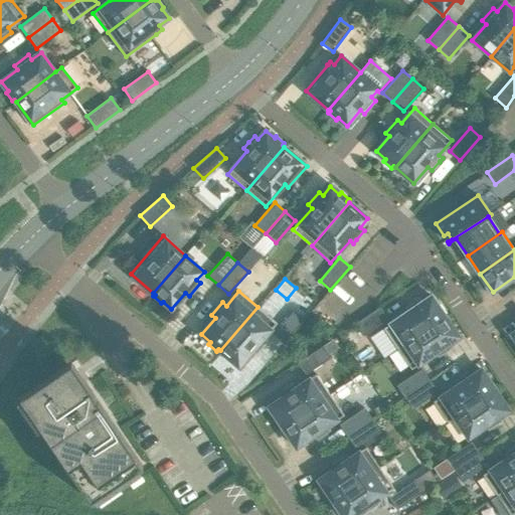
[(397,349),(445,317),(444,315),(446,313),(440,305),(438,306),(432,296),(421,303),(418,299),(411,303),(405,308),(407,312),(383,328),(397,349)]
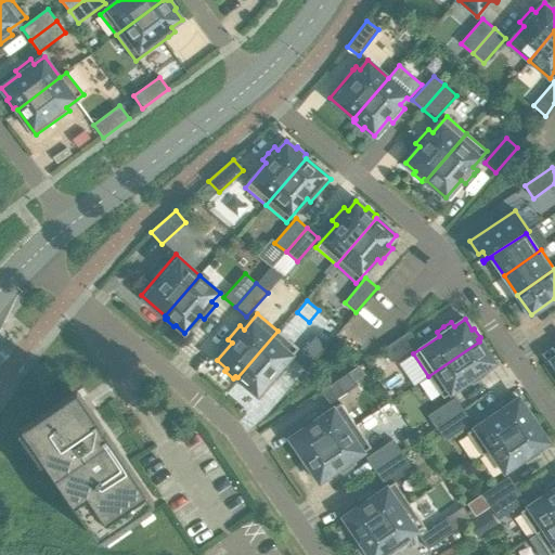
[(284,364),(297,348),(278,331),(237,377),(257,395),(272,377),(276,382),(285,372),(288,368),(284,364)]
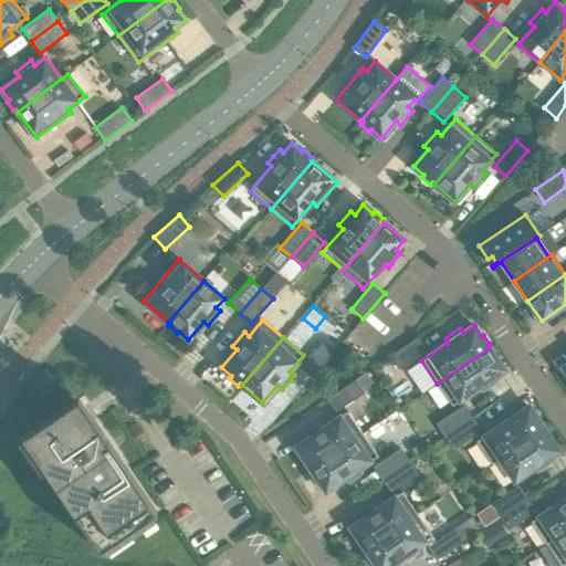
[(399,369),(427,350),(418,337),(390,356),(399,369)]
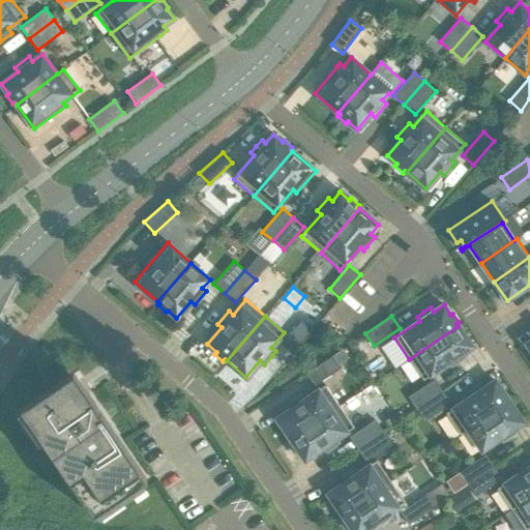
[(293,353),(314,329),(302,320),(283,344),(293,353)]
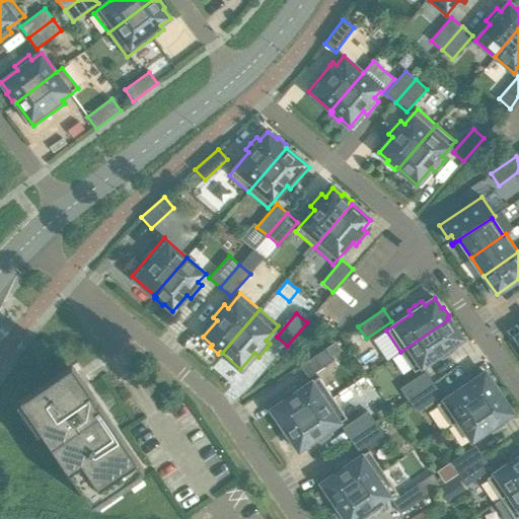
[(453,346),(462,340),(448,319),(400,352),(415,372),(439,356),(442,360),(455,350),(453,346)]
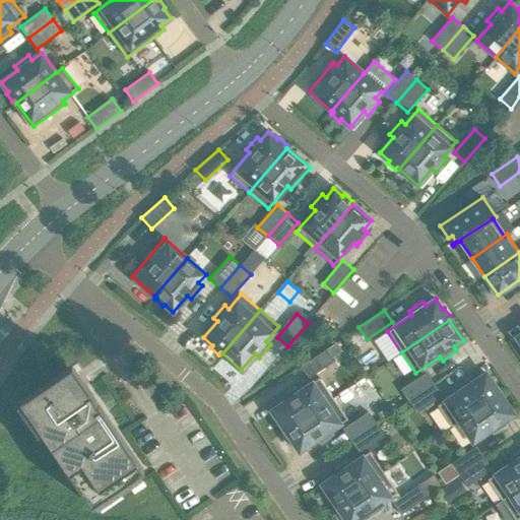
[(333,362),(331,359),(342,351),(336,342),(326,349),(301,367),(309,379),(333,362)]
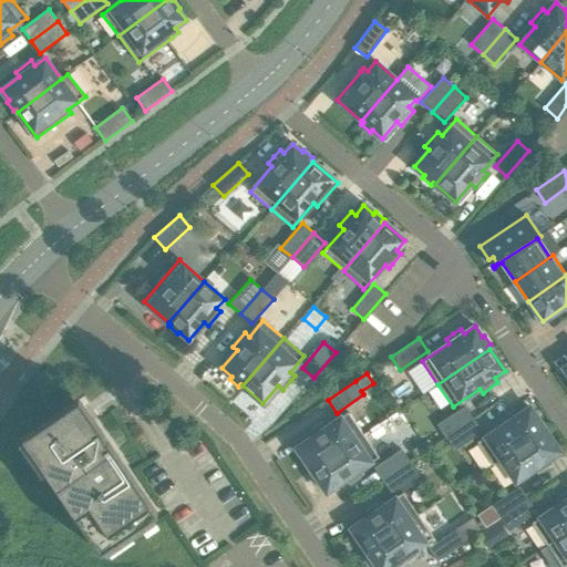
[(157,513),(94,420),(79,398),(21,436),(37,459),(100,552),(157,513)]
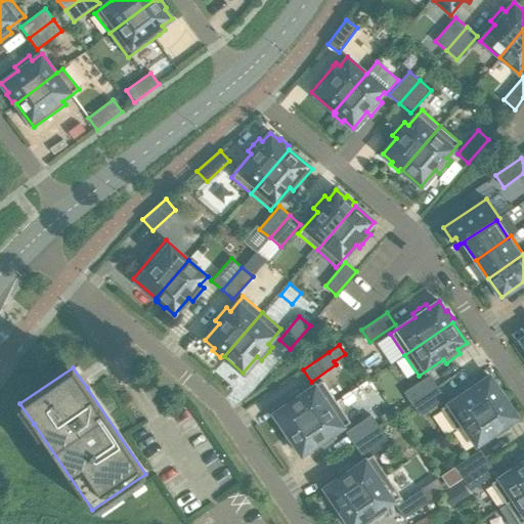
[(412,404),(437,387),(429,375),(404,392),(412,404)]
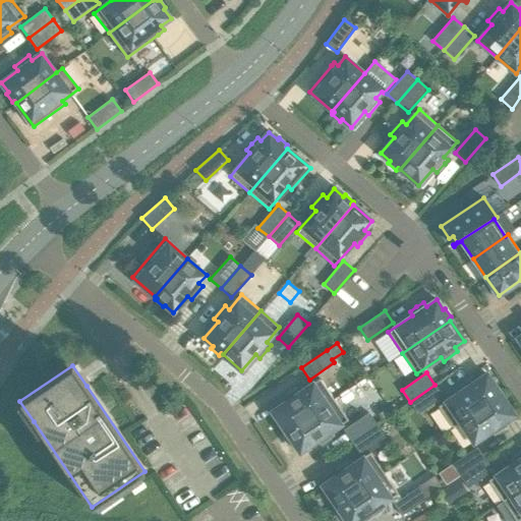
[(453,426),(458,423),(501,394),(500,393),(502,391),(496,383),(494,384),(486,373),(477,381),(474,377),(460,386),(463,390),(439,406),(453,426)]
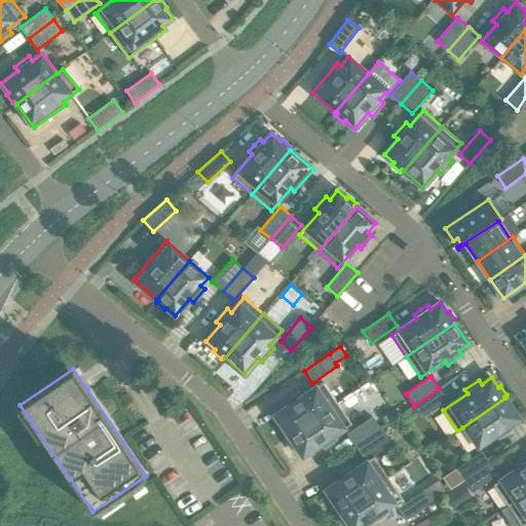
[(337,403),(321,378),(299,392),(297,388),(269,407),(289,436),(337,403)]
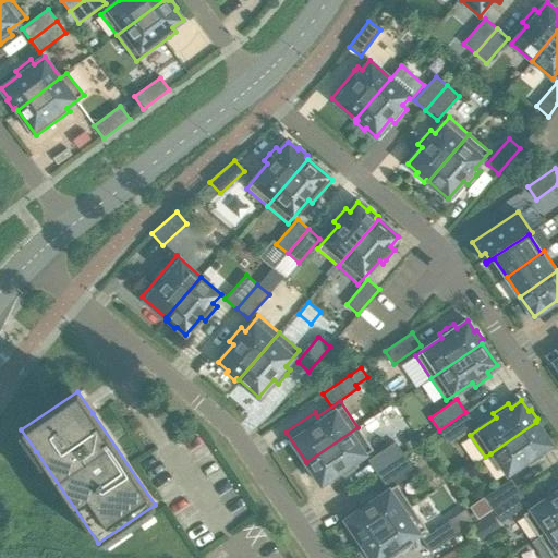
[(447,443),(474,424),(465,412),(439,431),(447,443)]
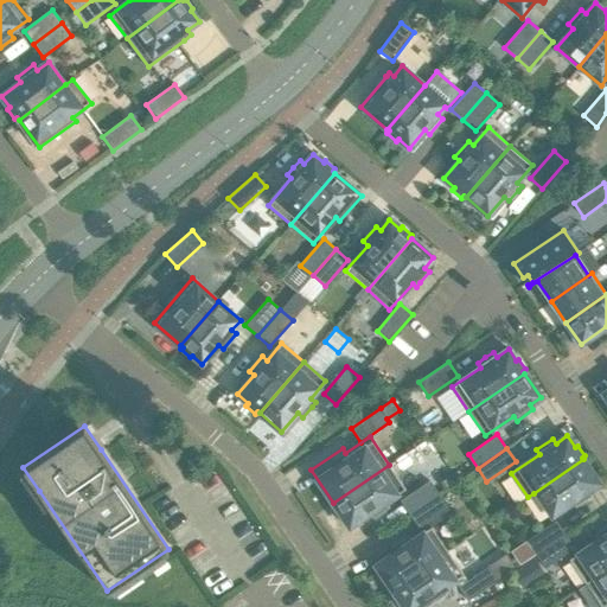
[(588,491),(600,484),(583,459),(534,493),(550,517),(572,503),(575,508),(592,496),(588,491)]
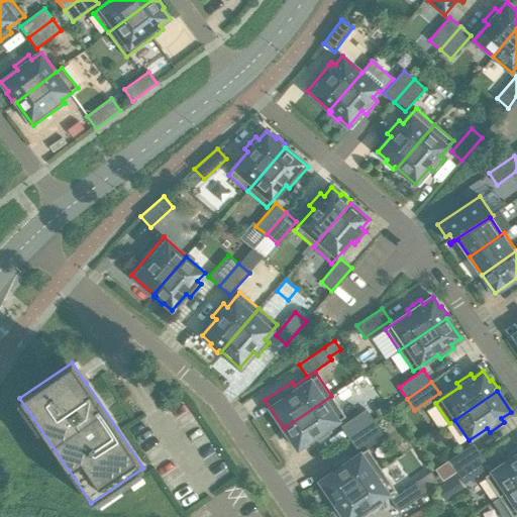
[(332,432),(329,427),(345,417),(331,396),(284,428),(285,430),(283,432),(289,440),(291,439),(298,449),(315,437),(318,441),(325,436),(332,432)]
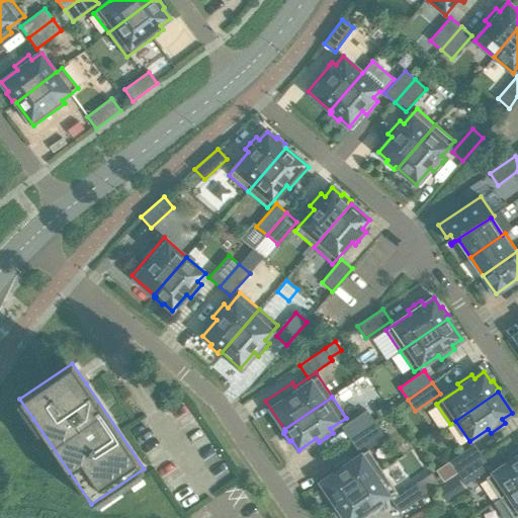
[(349,439),(374,422),(366,411),(342,428),(349,439)]
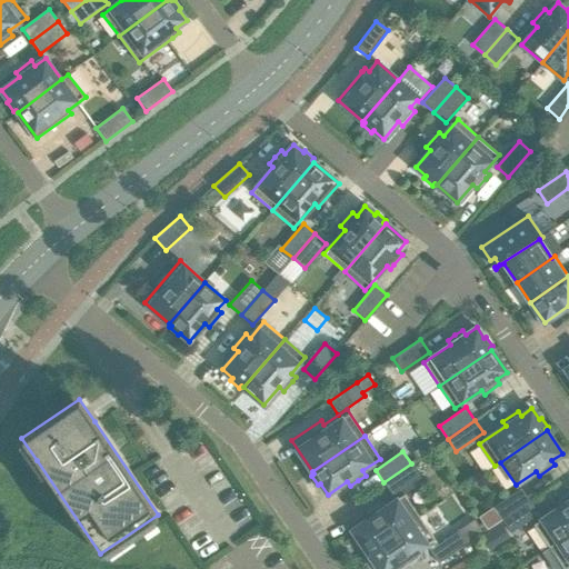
[(392,495),(420,477),(411,463),(383,482),(392,495)]
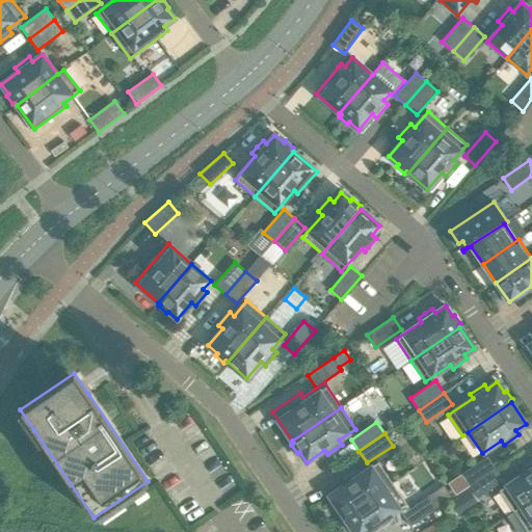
[(470,486),(496,469),(487,456),(461,474),(470,486)]
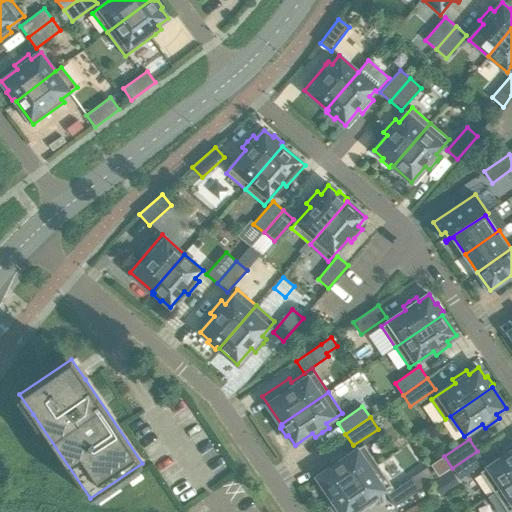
[(494,492),(500,488),(511,480),(511,444),(501,452),(504,456),(480,472),(494,492)]
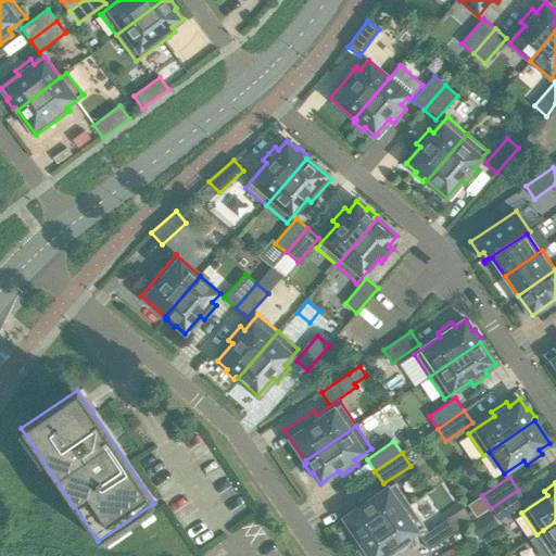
[(358,540),(409,505),(395,483),(378,495),(375,491),(359,501),(363,505),(344,518),(351,529),(349,530),(355,539),(357,538),(358,540)]
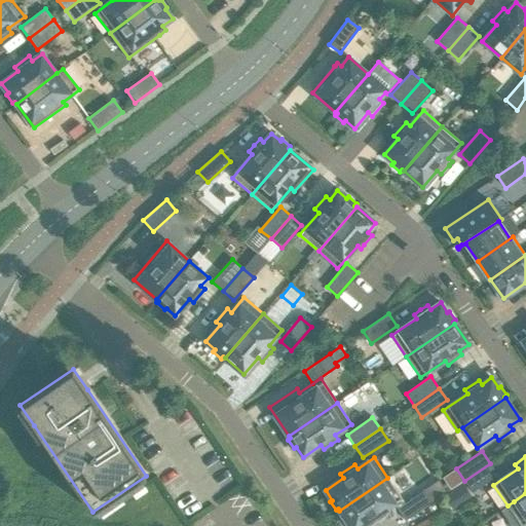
[(473,492),(498,475),(490,463),(464,481),(473,492)]
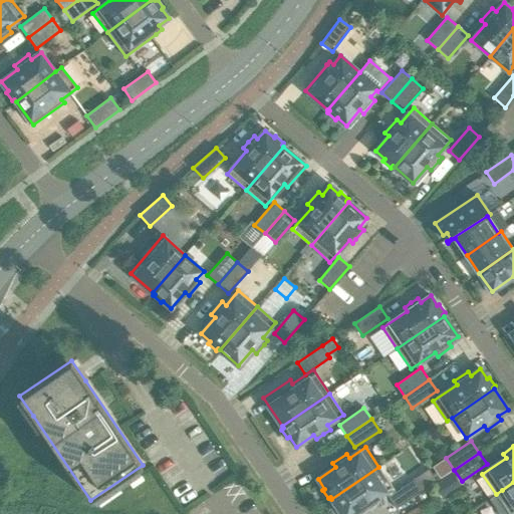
[(377,499),(394,488),(378,467),(331,499),(341,513),(361,513),(379,502),(377,499)]
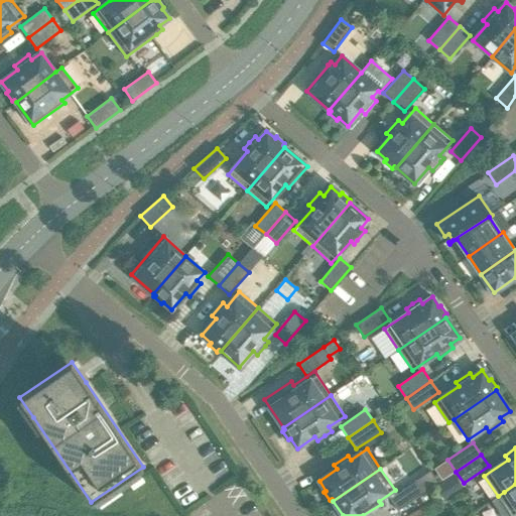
[(415,482),(390,499),(398,511),(423,494),(415,482)]
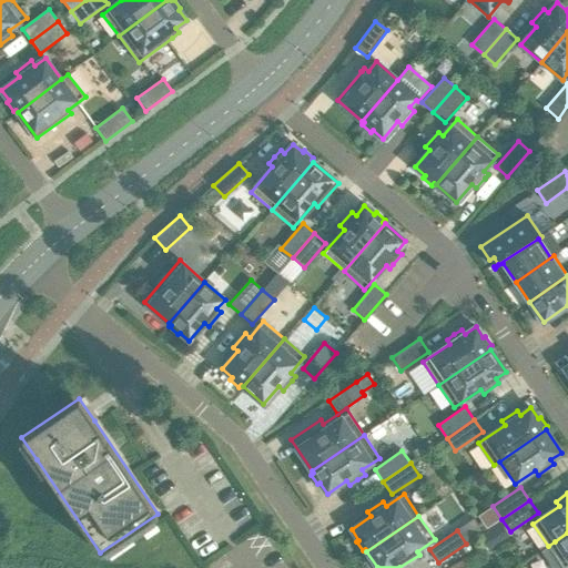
[(567,533),(555,541),(567,560),(567,533)]
